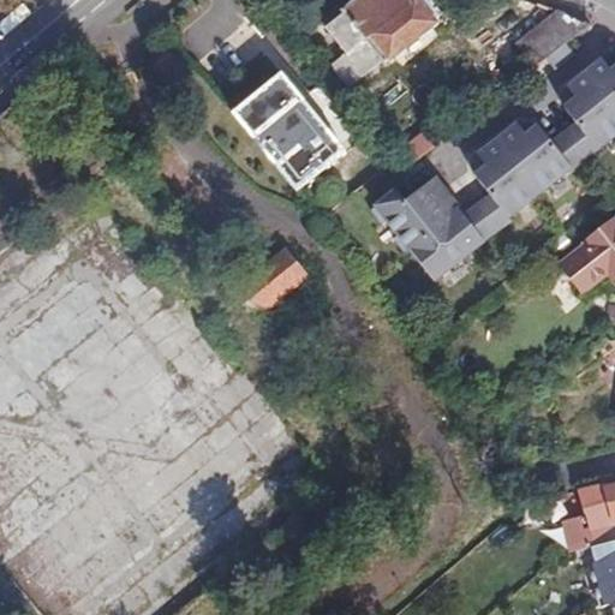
[(437,19),(421,0),(354,0),(341,12),(342,15),(324,29),(342,53),(328,65),(347,89),(381,63),(383,65),(437,19)]
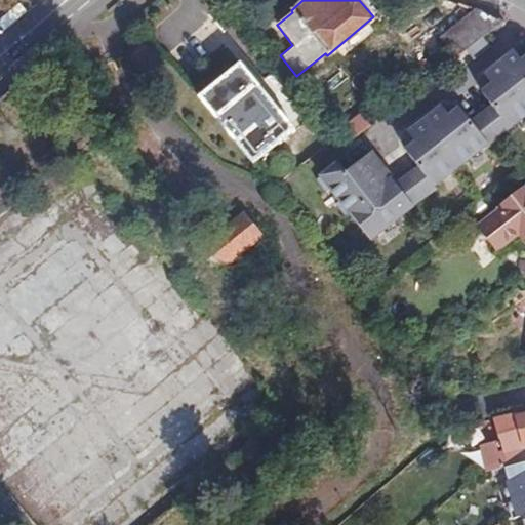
[(502,23),(480,13),(449,39),(461,55),(502,23)]
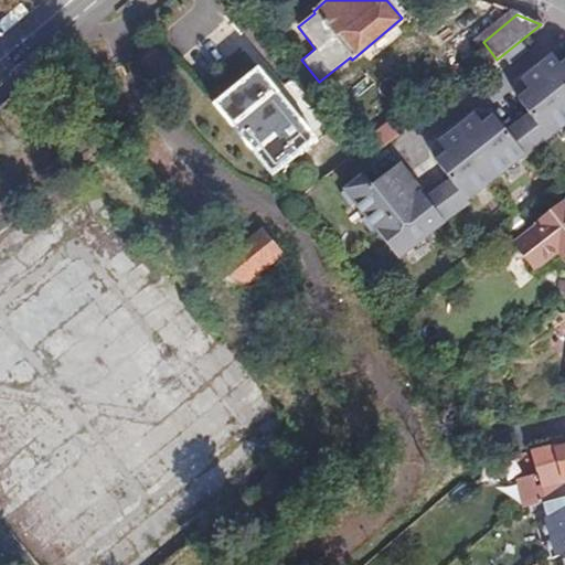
[(526,52),(519,42),(500,56),(508,66),(526,52)]
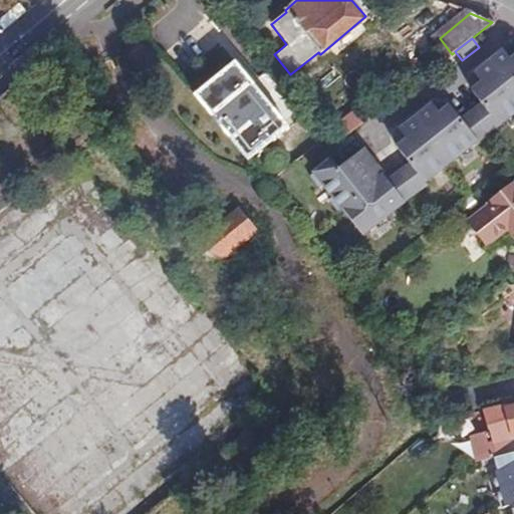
[(480,137),(513,105),(513,51),(511,53),(504,44),(475,68),(483,77),(473,85),(484,98),(463,115),(451,101),(442,109),(434,99),(402,126),(410,137),(399,145),(413,161),(392,179),(366,148),(341,168),(334,159),(313,176),(323,188),(326,185),(336,196),(332,199),(343,212),(347,209),(367,234),(410,200),(409,200),(430,181),(428,179),(480,136),(480,137)]
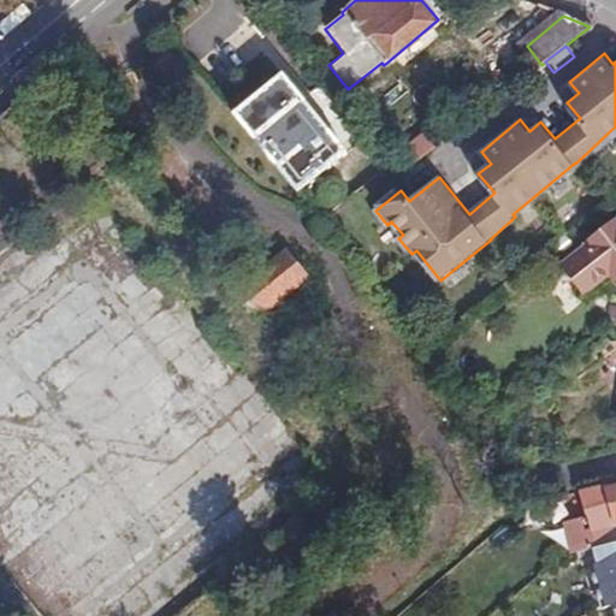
[(279,72),(230,112),(258,144),(261,142),(272,155),(268,158),(296,190),(344,150),(323,124),(307,136),(301,129),(311,119),(302,110),(291,117),(284,108),(300,96),(279,72)]
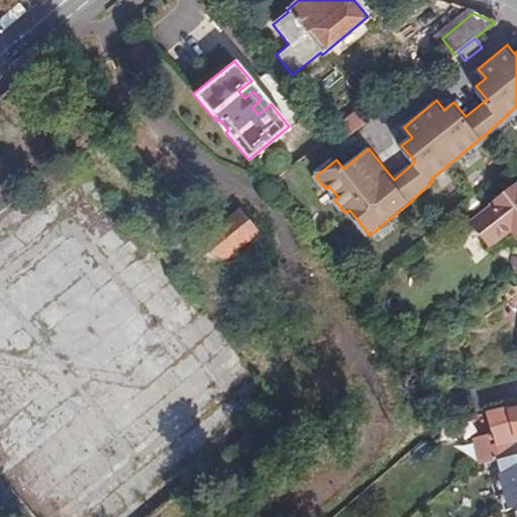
[(257,114),(271,104),(251,81),(238,91),(244,98),(253,92),(261,100),(252,108),(257,114)]
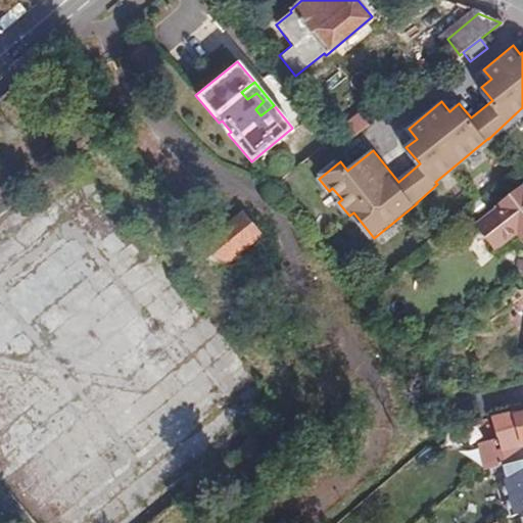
[(522,192),(520,189),(493,209),(495,214),(475,230),(495,255),(516,240),(522,248),(522,192)]
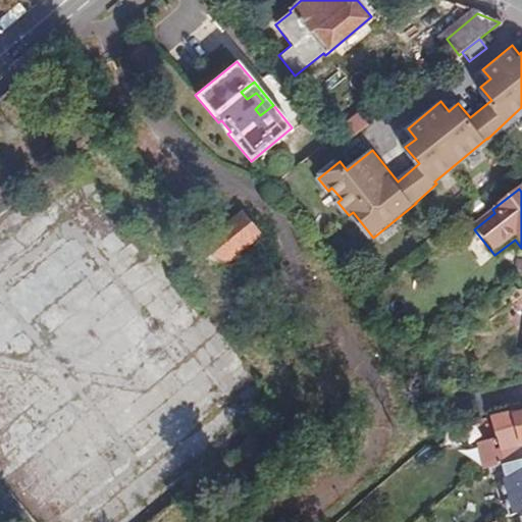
[(262,236),(243,210),(199,246),(219,270),(262,236)]
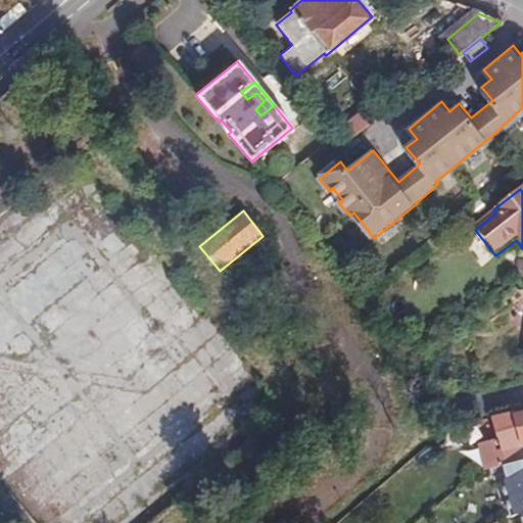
[(522,409),(492,414),(495,440),(522,435),(522,409)]
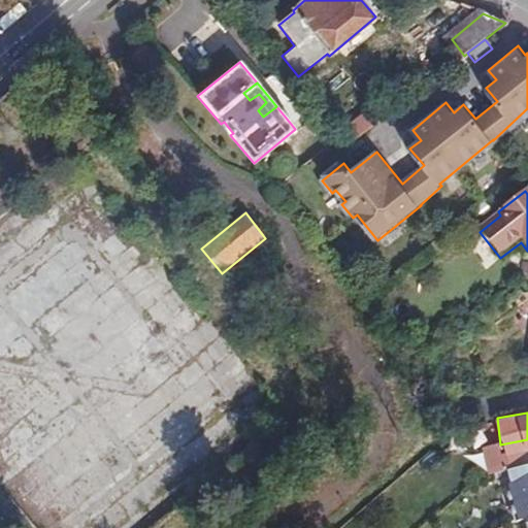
[(527,461),(510,465),(513,479),(503,481),(513,522),(526,518),(527,517),(527,461)]
